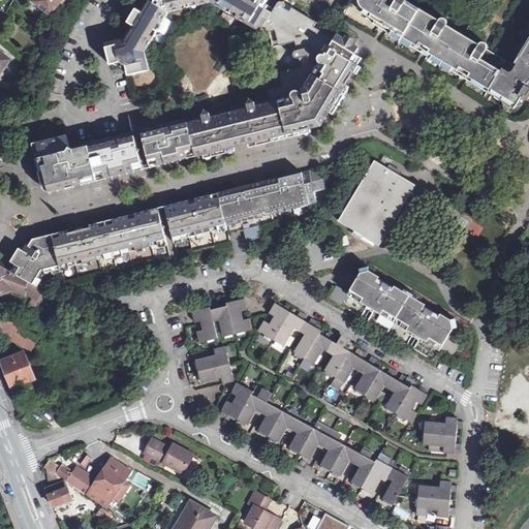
[(36,0),(35,2),(50,14),(61,0),(36,0)]
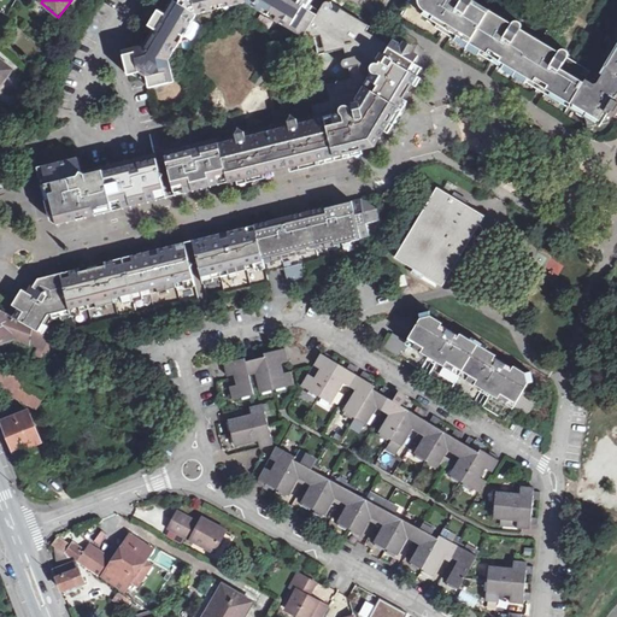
[(310,25),(318,12),(313,9),(309,6),(304,3),(305,0),(310,0),(312,0),(311,0),(166,0),(159,13),(158,12),(148,28),(150,29),(141,42),(148,47),(146,51),(144,50),(142,46),(139,47),(123,52),(128,76),(139,72),(146,77),(148,89),(174,83),(169,62),(183,37),(178,34),(183,27),(188,29),(197,15),(212,11),(211,6),(228,1),(229,6),(245,1),(266,15),(269,11),(276,16),(274,19),(295,33),(303,21),(305,23),(310,25)]
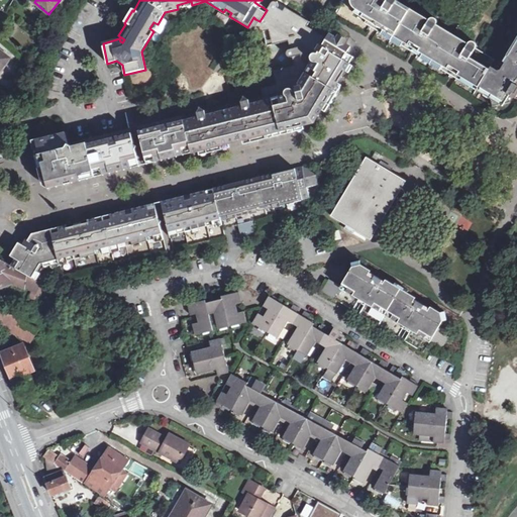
[(343,0),(335,14),(360,29),(367,19),(458,75),(456,78),(477,90),(479,86),(486,90),(488,88),(493,92),(490,98),(500,104),(501,104),(511,102),(508,97),(510,95),(513,97),(516,98),(516,97),(516,19),(511,30),(507,36),(509,37),(495,61),(477,48),(477,46),(477,45),(476,44),(476,43),(475,42),(474,41),(473,41),(471,41),(470,41),(469,42),(468,43),(437,25),(437,24),(437,23),(437,21),(437,20),(436,19),(435,18),(433,18),(432,18),(431,18),(429,19),(429,20),(398,1),(398,0),(343,0)]
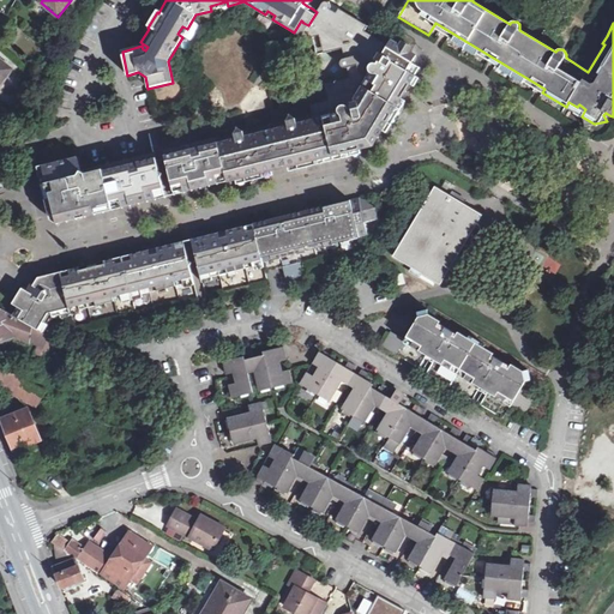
[(217,139),(224,173),(244,168),(242,164),(248,163),(250,166),(296,155),(295,151),(301,150),(302,154),(356,139),(355,137),(363,134),(363,137),(366,137),(379,116),(375,114),(378,110),(375,108),(379,101),(383,103),(385,98),(389,101),(398,85),(396,83),(399,77),(404,70),(407,71),(411,62),(407,59),(411,52),(409,50),(410,48),(399,41),(398,43),(391,40),(387,44),(365,31),(367,25),(339,8),(336,13),(330,10),(330,7),(329,4),(324,5),(321,10),(319,8),(317,12),(308,25),(306,30),(313,35),(325,32),(329,50),(344,47),(345,55),(344,56),(343,58),(343,59),(342,60),(342,62),(341,64),(342,65),(344,66),(345,67),(347,67),(348,67),(349,67),(351,77),(326,83),(330,100),(313,103),(315,114),(299,118),(292,113),(287,121),(245,132),(238,126),(234,132),(234,134),(217,139)]
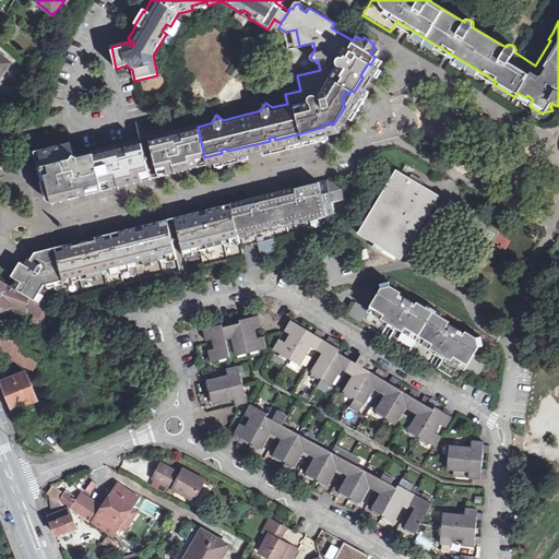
[(296,30),(285,32),(289,48),(299,46),(296,30)]
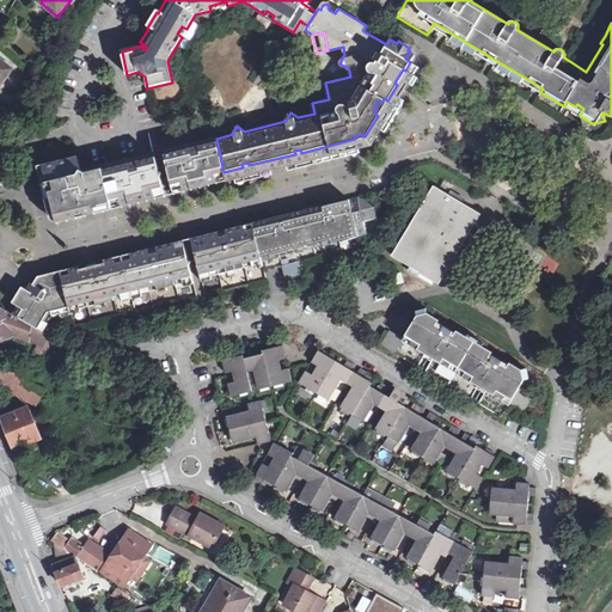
[(0,60),(0,81),(10,69),(0,60)]
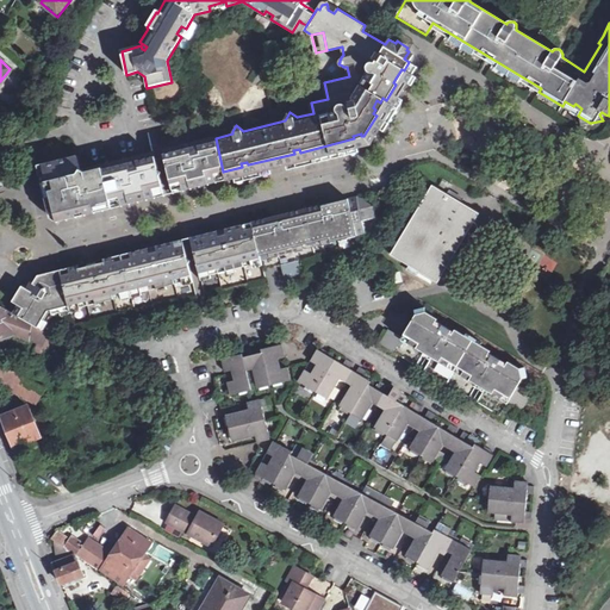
[(223,172),(225,181),(371,144),(417,67),(409,62),(404,70),(399,78),(396,85),(386,100),(377,116),(363,136),(361,136),(354,138),(300,153),(294,154),(248,165),(242,167),(223,172)]
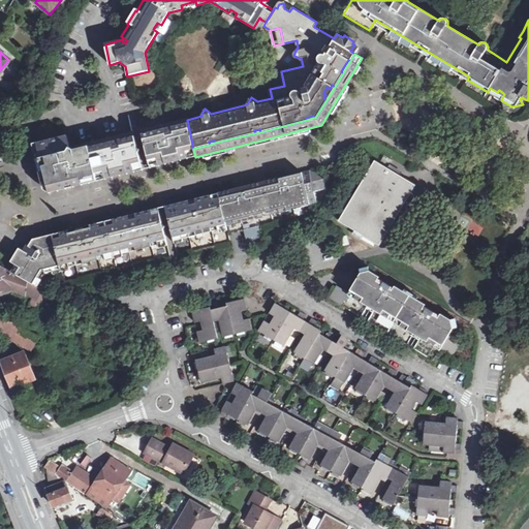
[(323,98),(327,100),(335,87),(332,85),(330,89),(327,87),(323,93),(325,95),(323,98)]
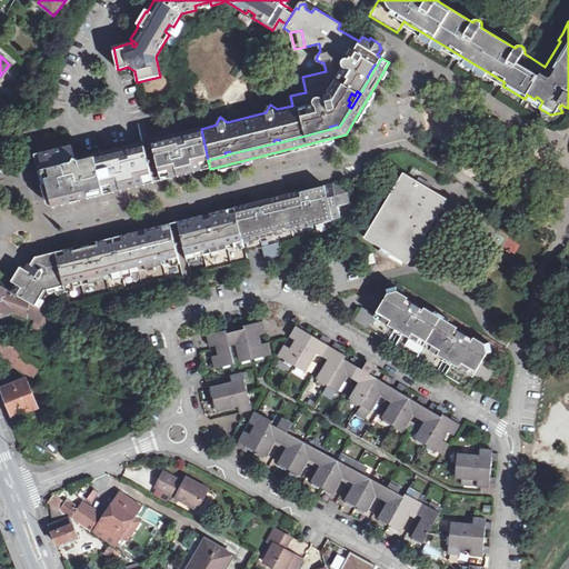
[(527,95),(525,99),(539,108),(542,101),(537,97),(535,99),(527,95)]
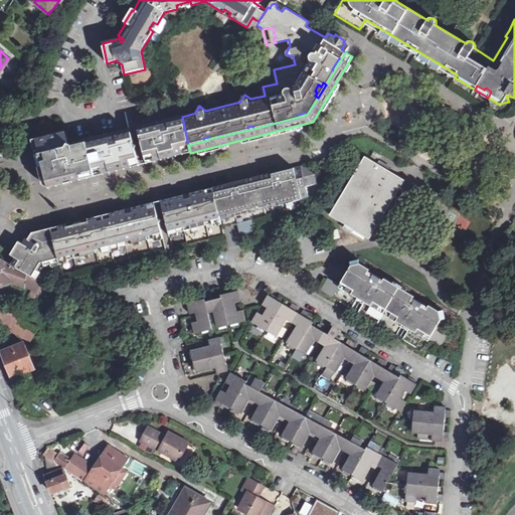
[(182,117),(181,115),(136,126),(144,156),(166,150),(165,145),(171,144),(172,149),(188,145),(182,117)]
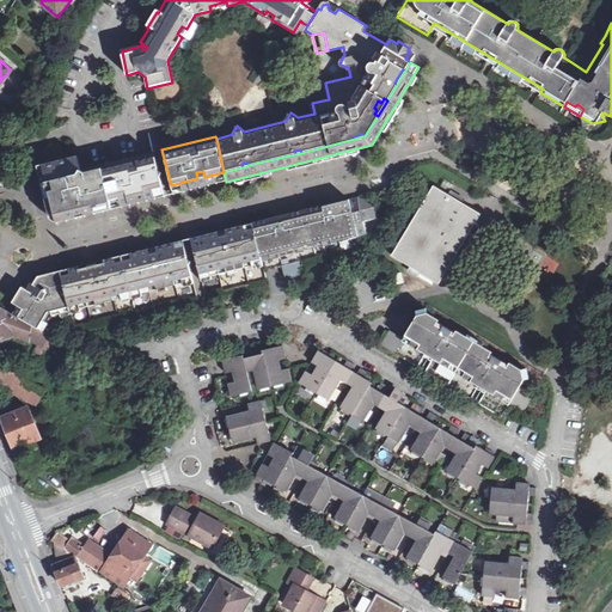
[(59,160),(42,165),(54,214),(74,209),(73,206),(81,203),(83,207),(117,199),(116,193),(142,185),(144,191),(161,187),(153,152),(80,170),(77,157),(68,158),(67,157),(59,159),(59,160)]
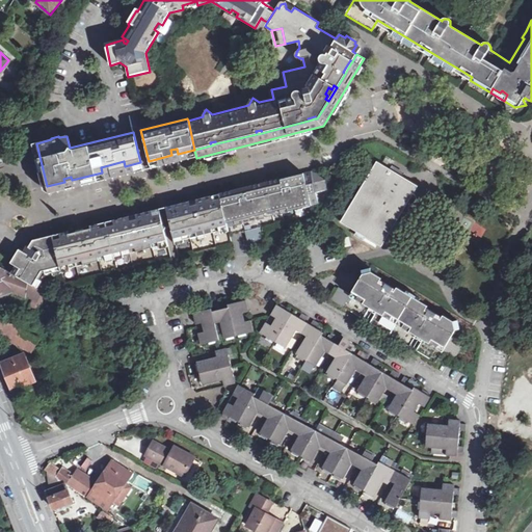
[(47,186),(36,143),(32,144),(43,187),(47,186)]
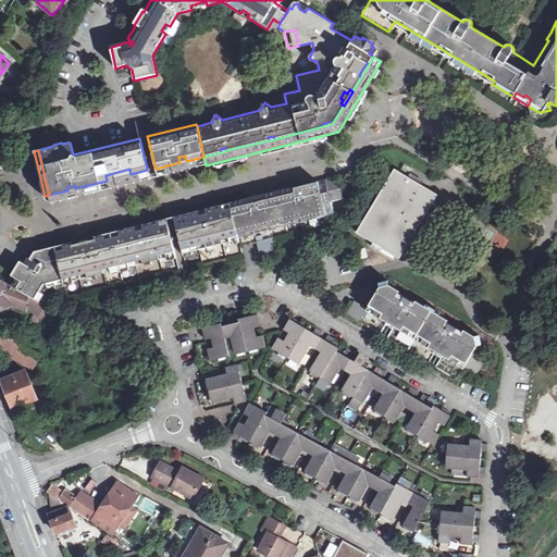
[(180,162),(156,169),(158,177),(206,165),(203,157),(186,161),(180,162)]
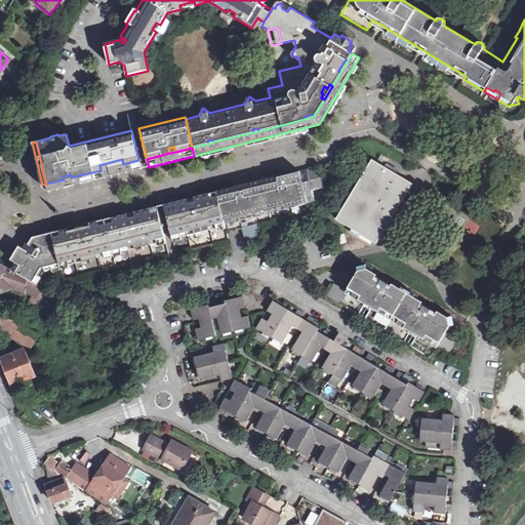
[(99,165),(101,170),(123,164),(122,159),(99,165)]
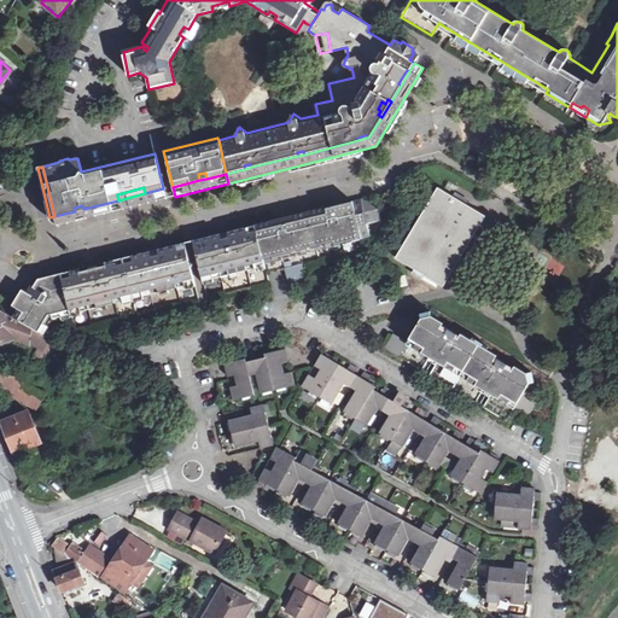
[(444,289),(485,214),(435,187),(395,261),(444,289)]
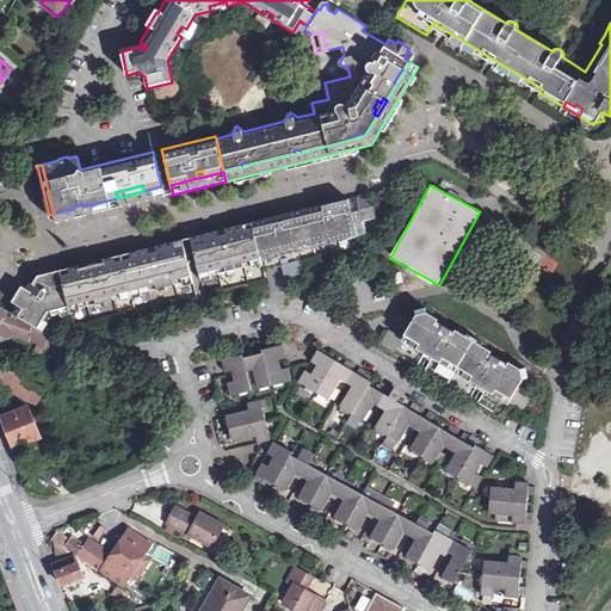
[(74,209),(54,214),(56,223),(164,197),(161,186),(143,191),(117,198),(82,207),(74,209)]
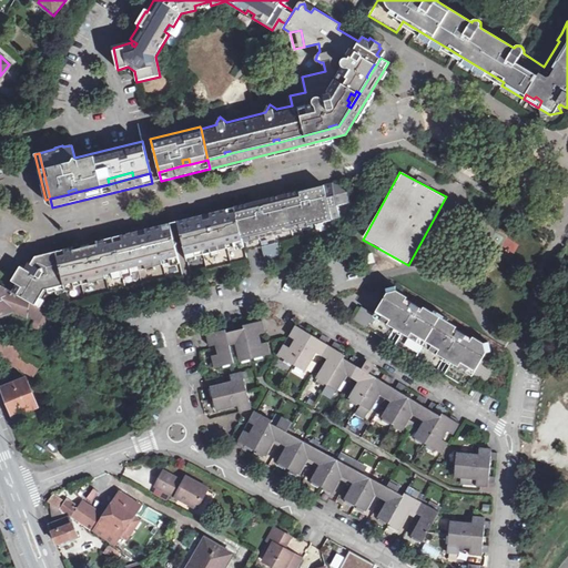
[(243,210),(235,211),(244,246),(245,252),(254,250),(262,247),(265,263),(281,260),(277,243),(335,230),(333,220),(343,217),(341,206),(353,203),(350,193),(334,183),(301,192),(301,195),(269,203),(269,200),(244,206),(245,209),(243,210)]
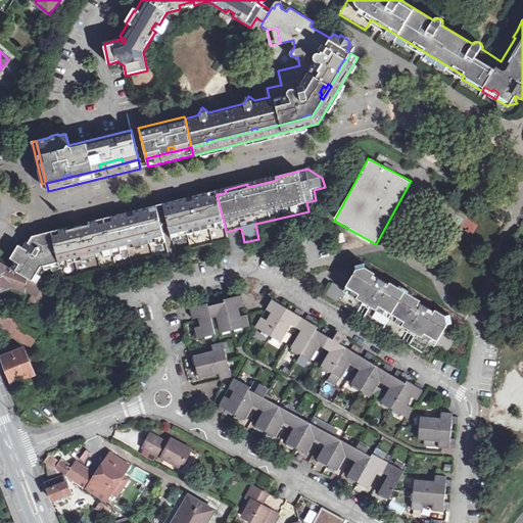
[(277,180),(277,177),(247,184),(247,187),(277,180)]
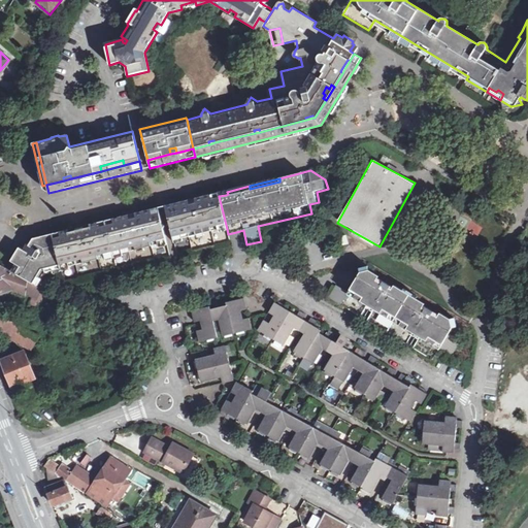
[(190,204),(166,209),(174,239),(183,237),(184,240),(205,235),(204,232),(211,230),(211,233),(227,229),(219,196),(197,202),(197,199),(189,201),(190,204)]
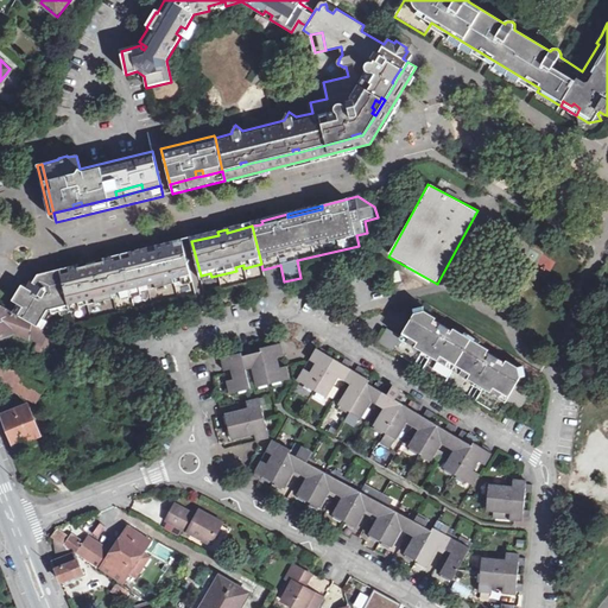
[(70,311),(74,324),(196,295),(194,283),(192,279),(184,244),(158,249),(157,247),(149,249),(149,252),(124,258),(103,263),(95,265),(95,263),(87,264),(87,267),(78,270),(62,273),(61,270),(38,276),(33,283),(31,282),(27,290),(25,289),(17,304),(18,305),(13,314),(43,330),(51,314),(59,312),(61,315),(70,311)]
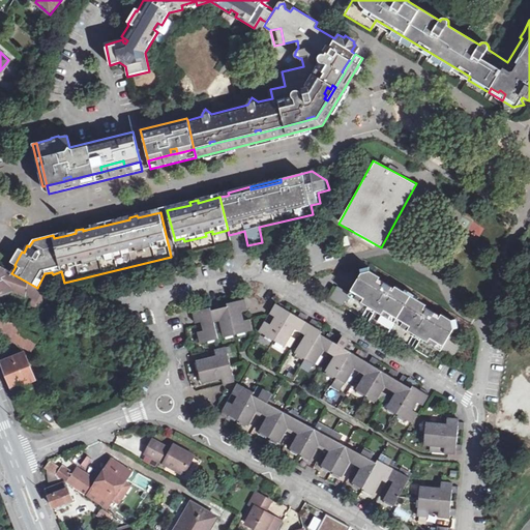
[(206,236),(184,241),(175,243),(178,255),(230,241),(229,235),(228,230),(212,234),(206,236)]
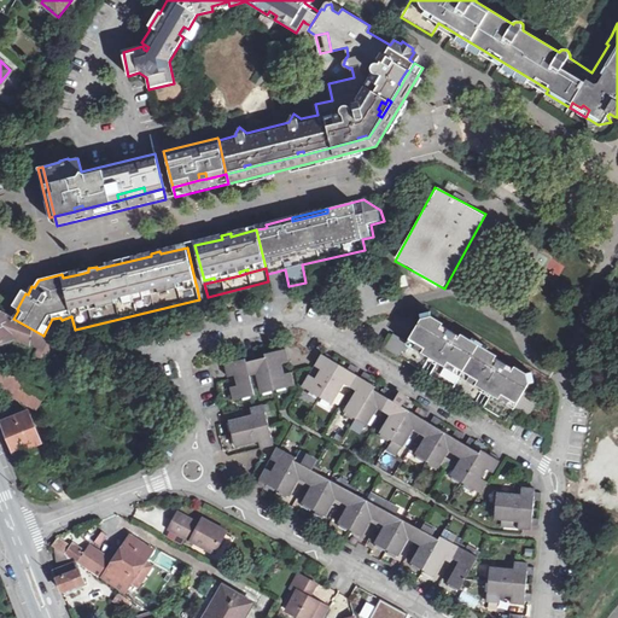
[(17,309),(25,293),(21,291),(12,307),(17,309)]
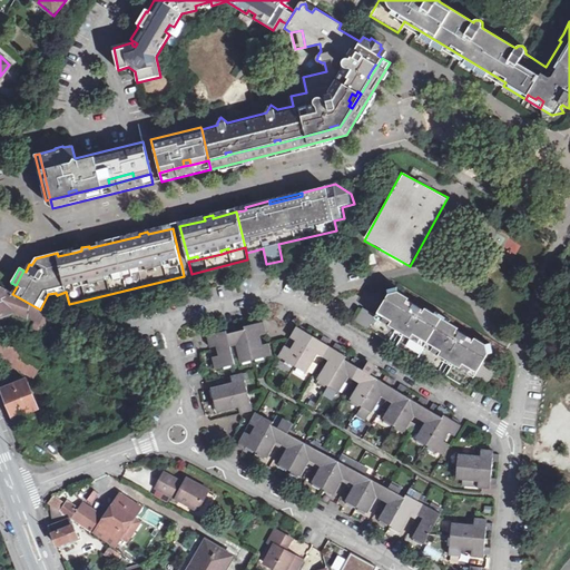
[(362,307),(355,321),(389,342),(390,340),(394,342),(400,333),(403,335),(396,346),(439,372),(446,361),(450,363),(443,373),(446,375),(445,376),(468,390),(475,377),(488,385),(498,369),(485,361),(490,354),(493,354),(491,344),(488,345),(477,338),(475,341),(459,331),(460,328),(451,323),(452,321),(438,312),(436,314),(426,307),(425,311),(409,301),(410,298),(400,292),(397,287),(389,290),(390,295),(377,316),(362,307)]
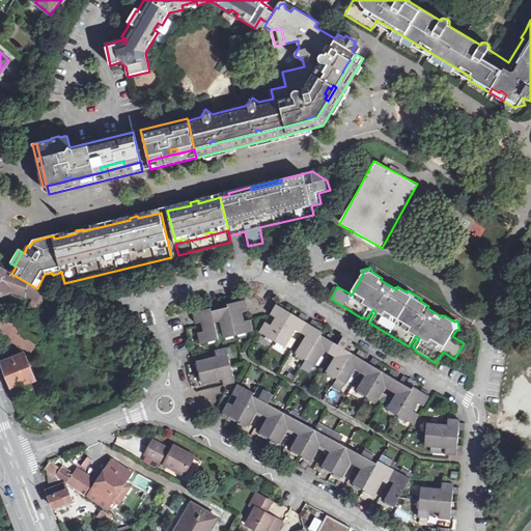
[(9,272),(3,269),(0,269),(0,295),(11,291),(31,299),(37,288),(11,274),(9,272)]
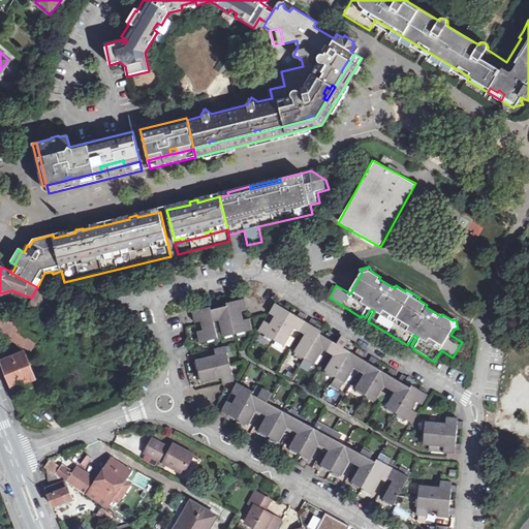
[(37,287),(31,298),(49,304),(52,298),(38,289),(39,288),(37,287)]
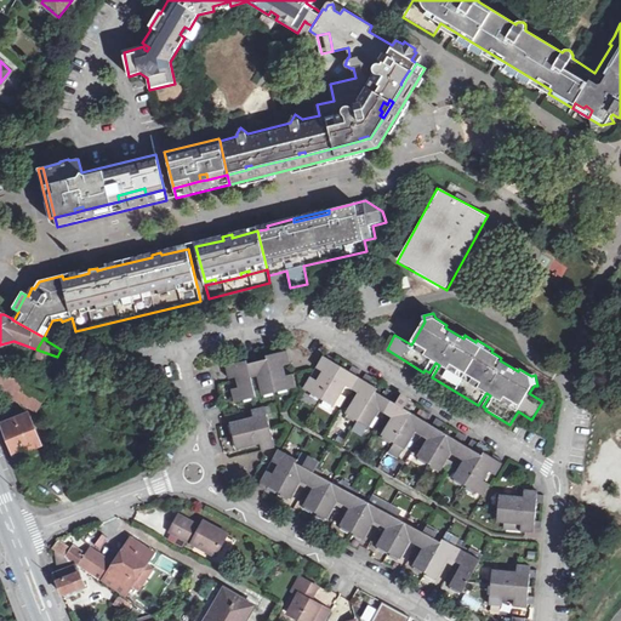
[(275,352),(266,354),(267,358),(275,392),(277,392),(278,394),(288,392),(288,389),(284,376),(284,374),(285,374),(284,369),(283,369),(281,364),(290,362),(286,351),(283,351),(281,348),(275,349),(275,352)]
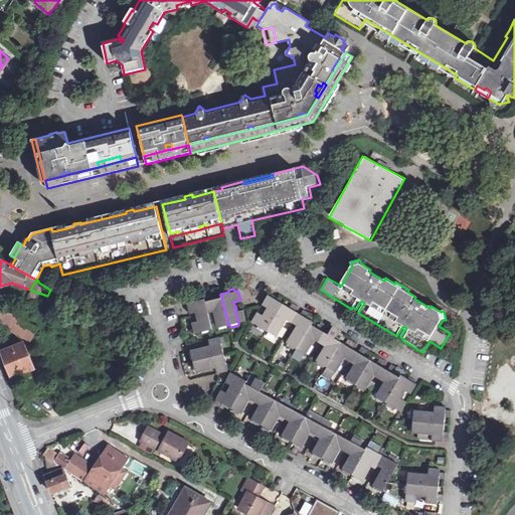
[(212,292),(205,293),(207,300),(209,310),(213,309),(214,312),(213,313),(214,318),(215,317),(219,330),(226,328),(225,326),(228,325),(221,297),(214,299),(212,292)]
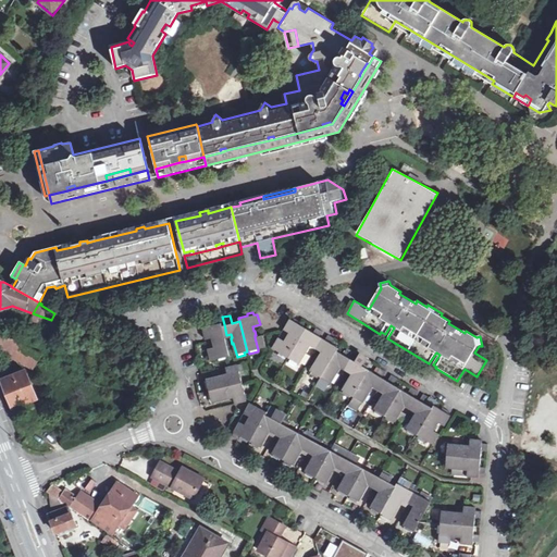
[(291,319),(284,329),(292,333),(289,336),(287,334),(285,338),(286,339),(285,342),(279,338),(272,348),(280,353),(279,355),(284,358),(286,356),(288,358),(306,329),(298,324),(299,322),(295,319),(293,321),(291,319)]
